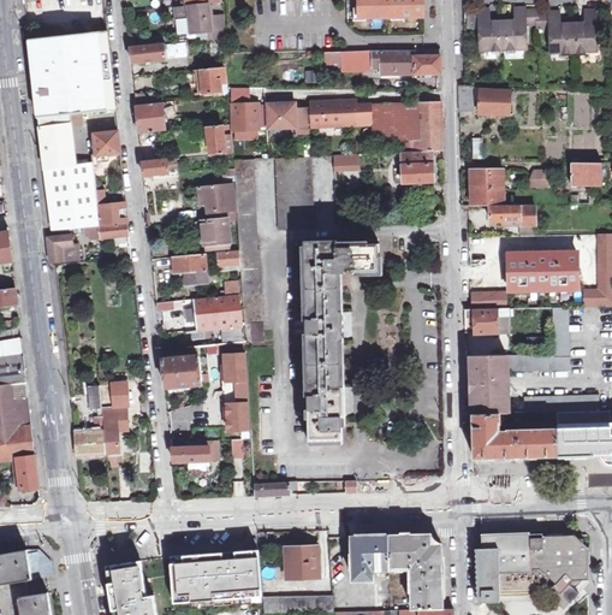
[(355,0),(356,9),(361,9),(361,16),(388,16),(388,12),(400,12),(400,16),(421,16),(420,0),(355,0)]
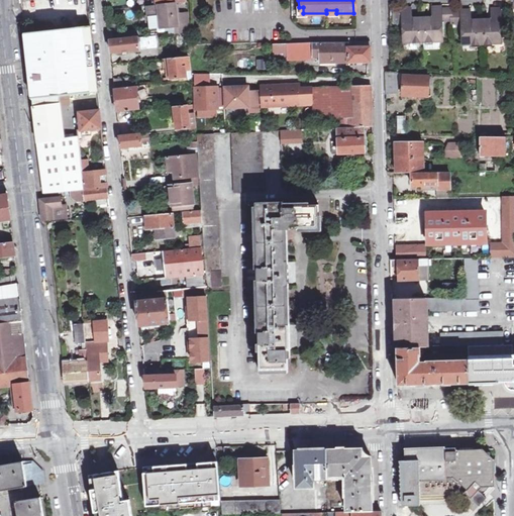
[(144,6),(146,27),(175,25),(176,32),(186,31),(185,12),(174,12),(173,3),(144,6)]
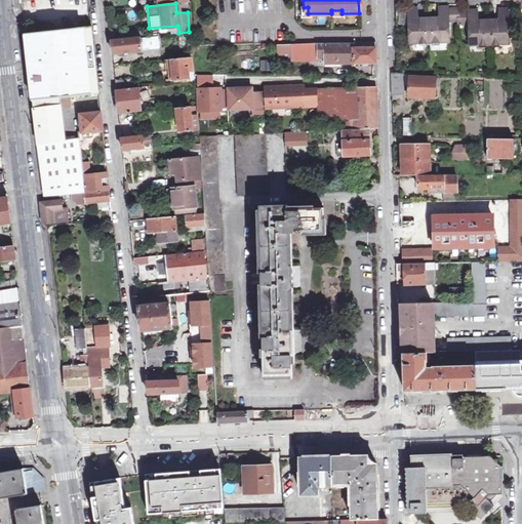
[(407,6),(407,9),(407,23),(407,40),(411,40),(427,40),(431,39),(446,39),(446,19),(446,8),(446,6),(438,6),(437,22),(435,22),(435,16),(419,16),(419,22),(416,22),(416,6),(407,6)]
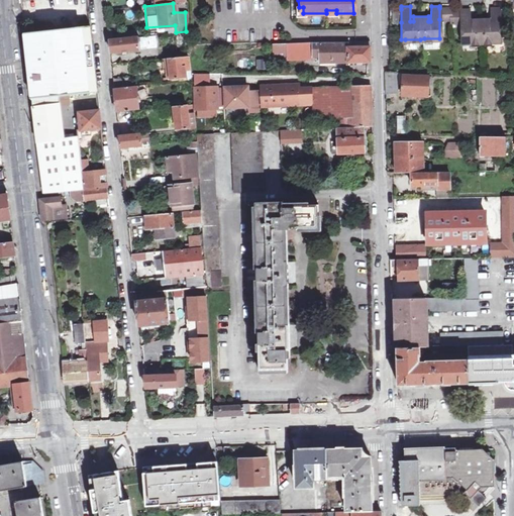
[(449,8),(439,8),(439,19),(449,19),(449,11),(449,8)]
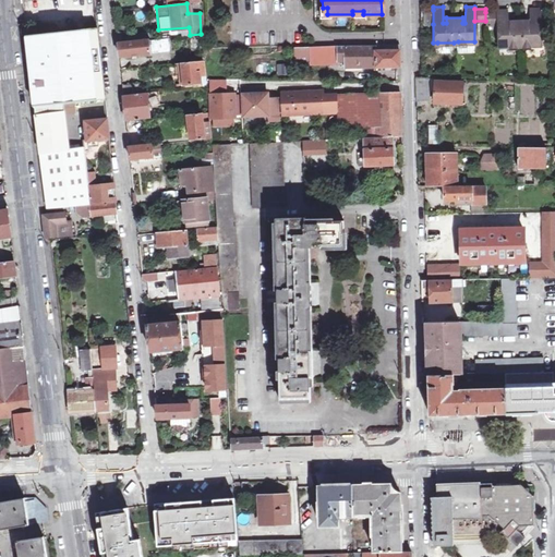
[(496,12),(496,24),(496,47),(539,47),(539,10),(529,10),(529,26),(526,26),(526,21),(509,21),(509,26),(507,26),(507,10),(496,10),(496,12)]
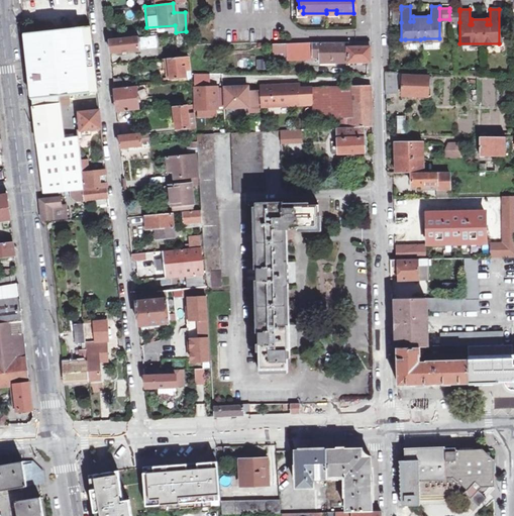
[(459,22),(459,11),(449,11),(449,19),(448,22),(459,22)]
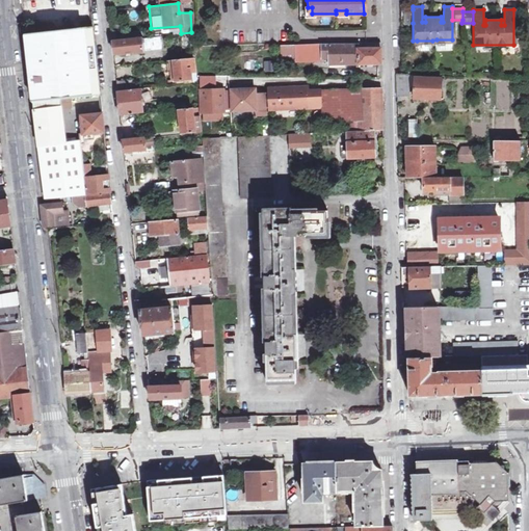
[(27,65),(30,101),(58,98),(70,97),(97,94),(90,26),(24,33),(27,65)]
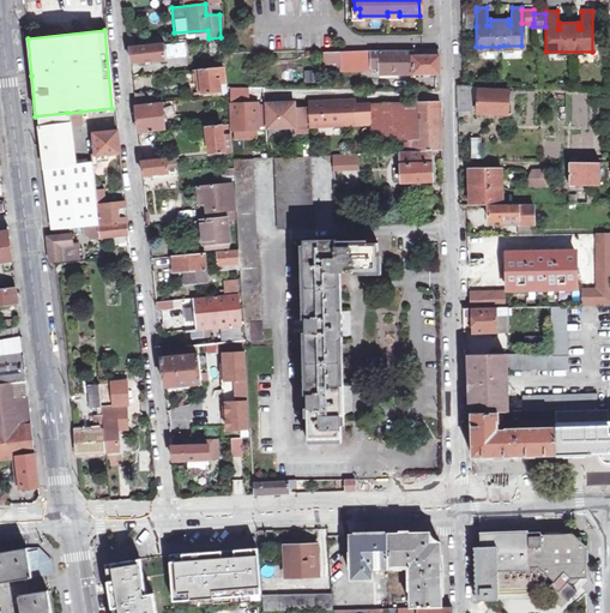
[(180,41),(161,43),(162,61),(182,59),(180,41)]
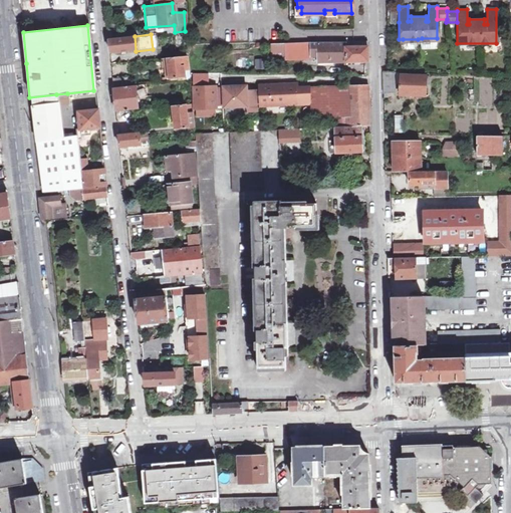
[(136,51),(135,36),(106,39),(108,53),(136,51)]
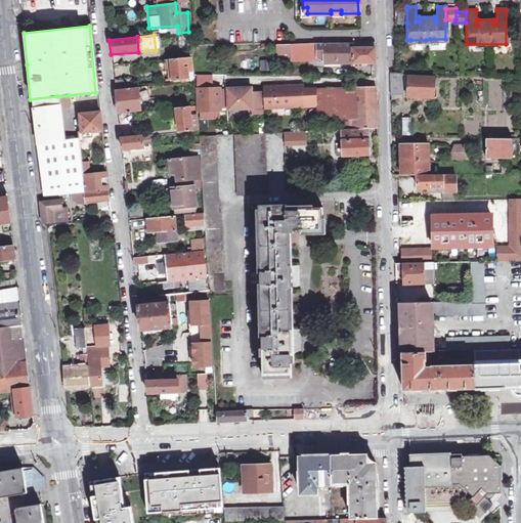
[(445,39),(430,39),(431,50),(446,50),(445,39)]
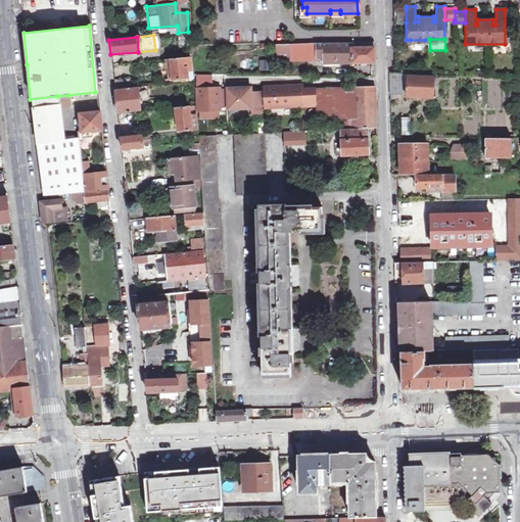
[(373,40),(361,41),(361,62),(373,62),(373,40)]
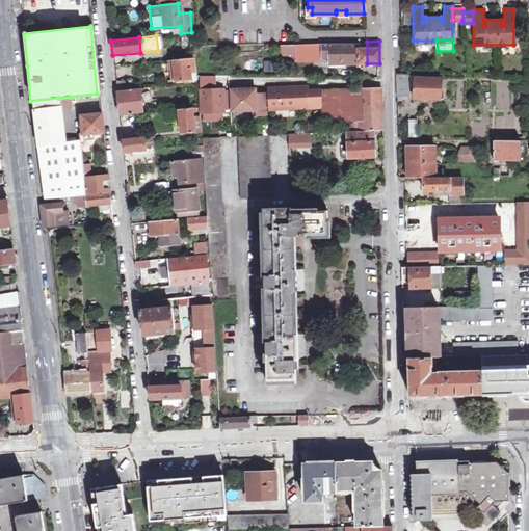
[(432,41),(417,41),(417,51),(432,51),(432,41)]
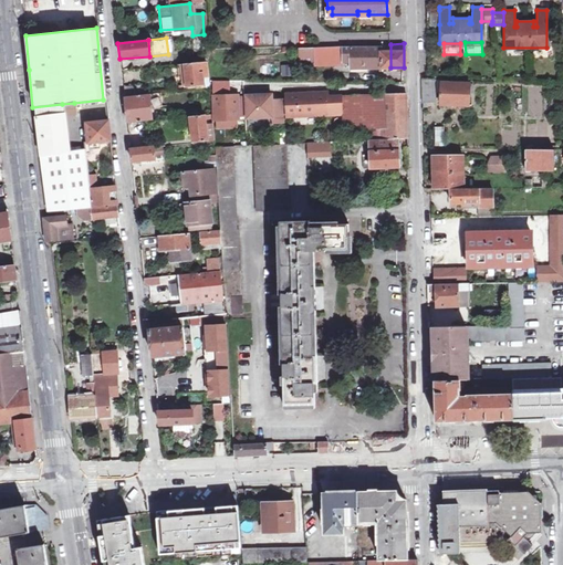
[(391,44),(378,44),(378,46),(378,67),(391,67),(391,44)]
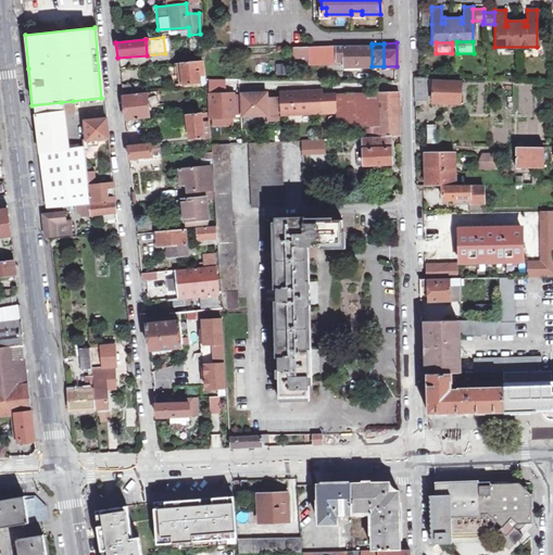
[(372,46),(308,48),(308,49),(308,61),(308,63),(335,63),(335,60),(341,60),(341,67),(372,66),(372,46)]
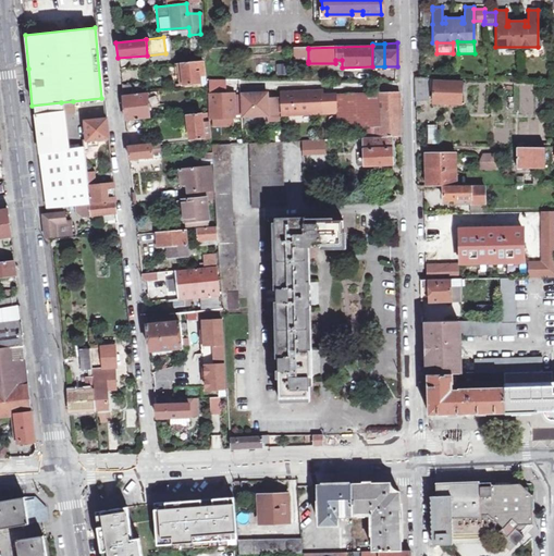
[(169,62),(171,85),(181,84),(181,86),(200,84),(200,71),(202,71),(201,59),(169,62)]
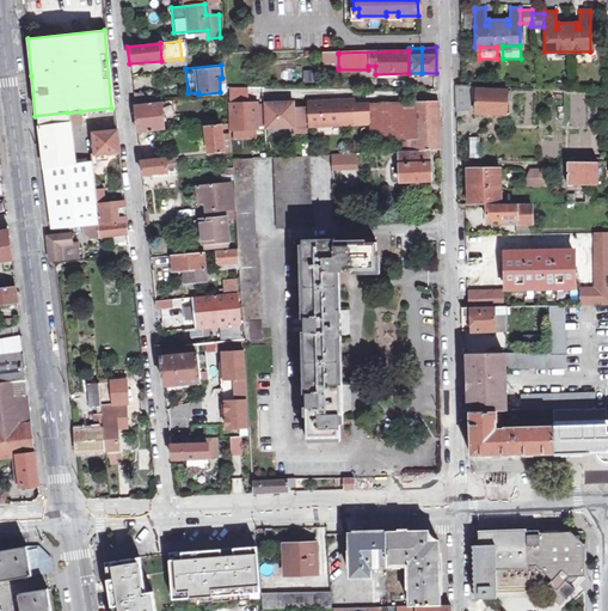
[(470,85),(461,85),(454,84),(454,109),(470,109),(470,85)]
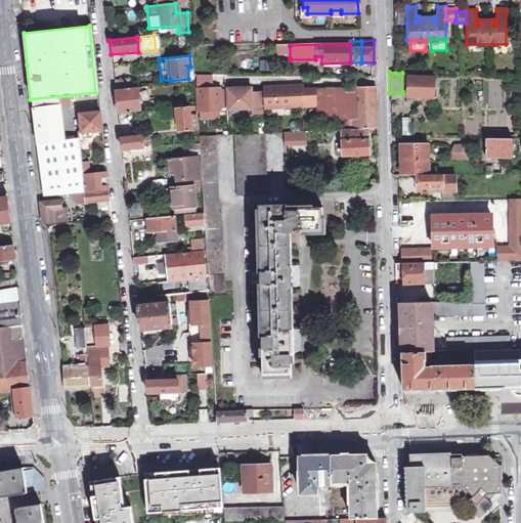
[(407,77),(407,92),(421,92),(421,96),(433,97),(433,77),(407,77)]
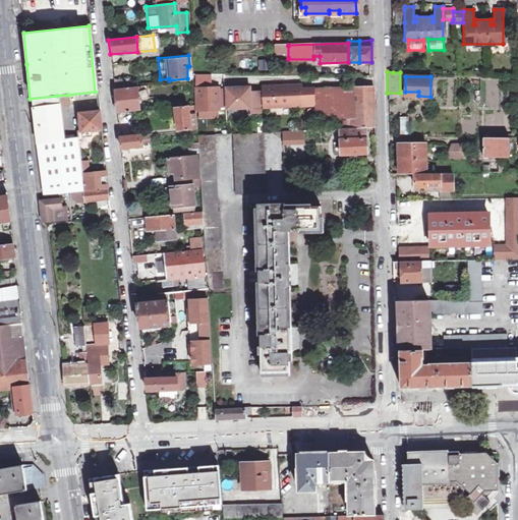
[(137,110),(134,91),(134,85),(127,87),(126,77),(112,78),(113,88),(116,112),(137,110)]
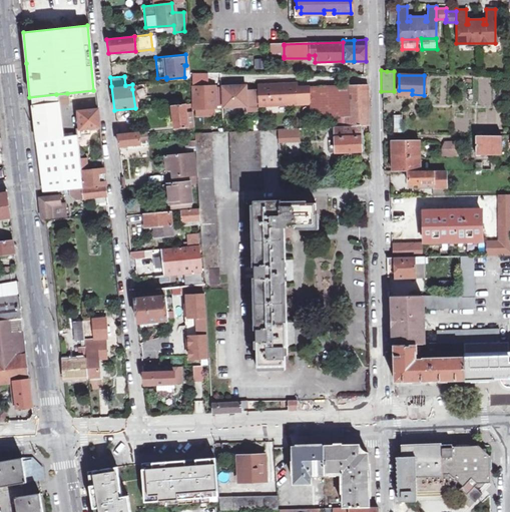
[(284,83),(258,84),(259,104),(296,103),(296,87),(296,86),(284,86),(284,83)]
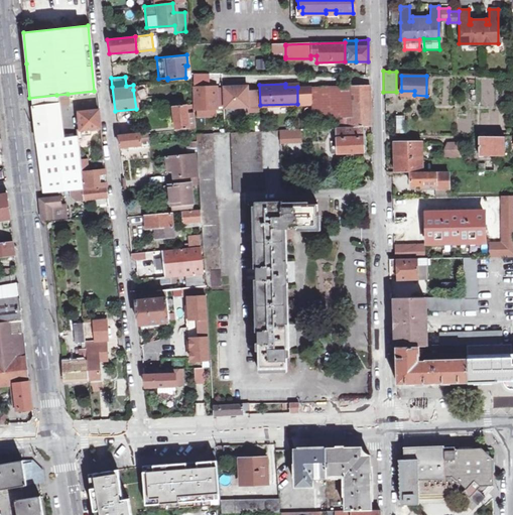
[(246,85),(223,86),(223,106),(246,105),(246,85)]
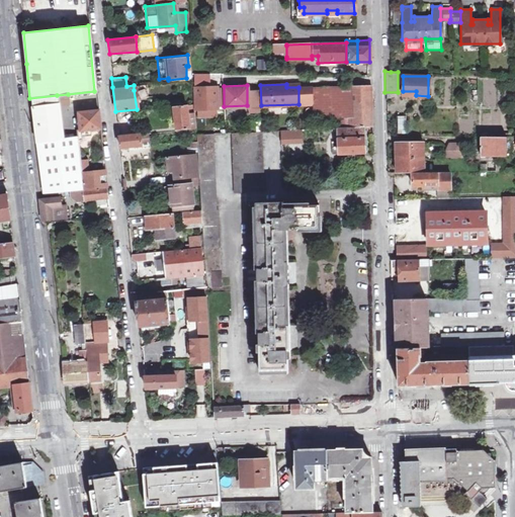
[(370,85),(345,86),(311,87),(312,117),(334,116),(334,126),(336,126),(337,153),(363,152),(363,130),(364,130),(365,125),(370,125),(370,105),(370,85)]
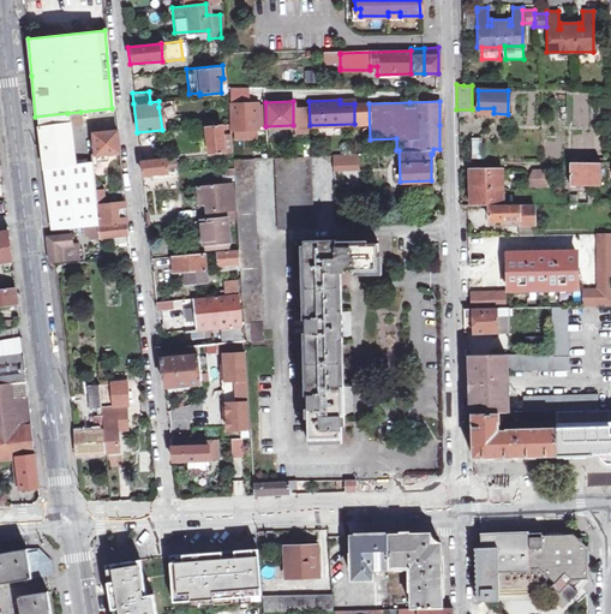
[(255,102),(231,102),(232,127),(256,127),(255,102)]
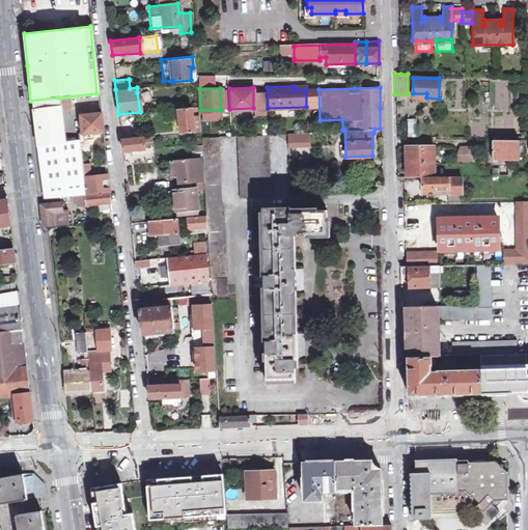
[(318,89),(306,90),(306,107),(318,106),(318,89)]
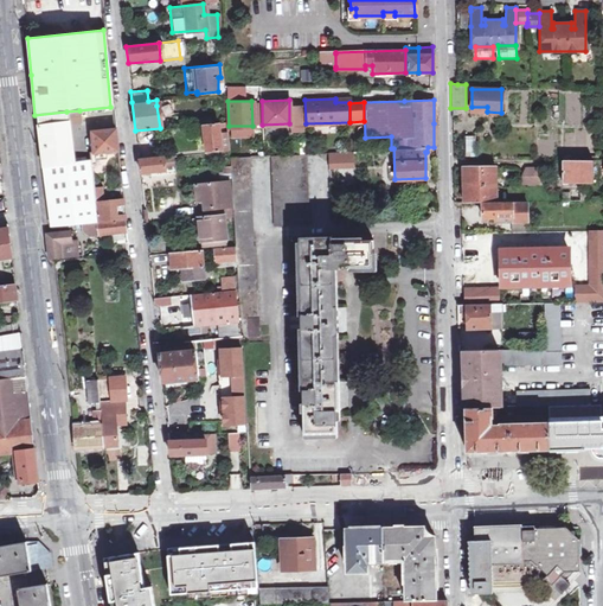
[(82,122),(79,110),(66,112),(68,123),(82,122)]
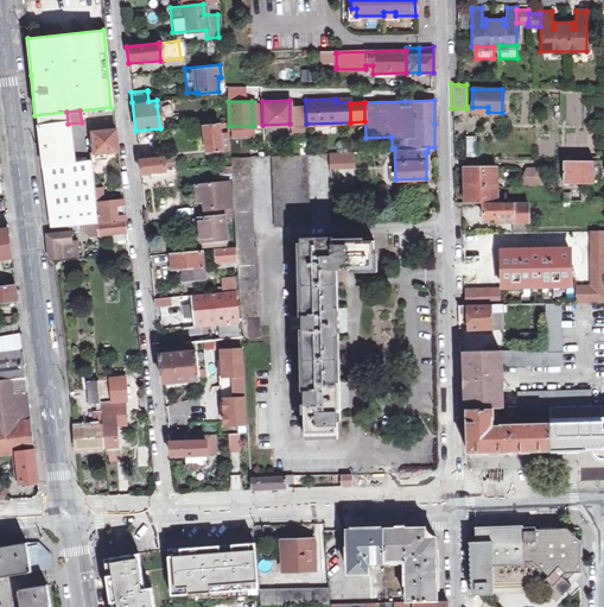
[(40,153),(42,164),(72,162),(68,124),(67,112),(35,115),(38,155),(40,153)]
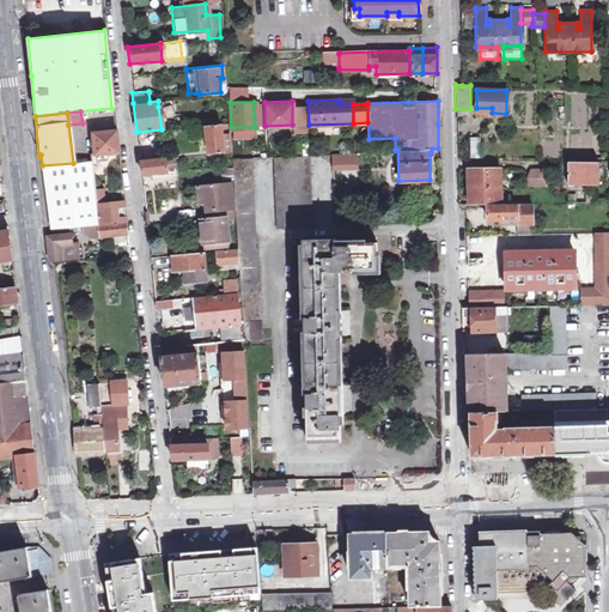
[(224,150),(220,123),(203,125),(205,138),(206,152),(224,150)]
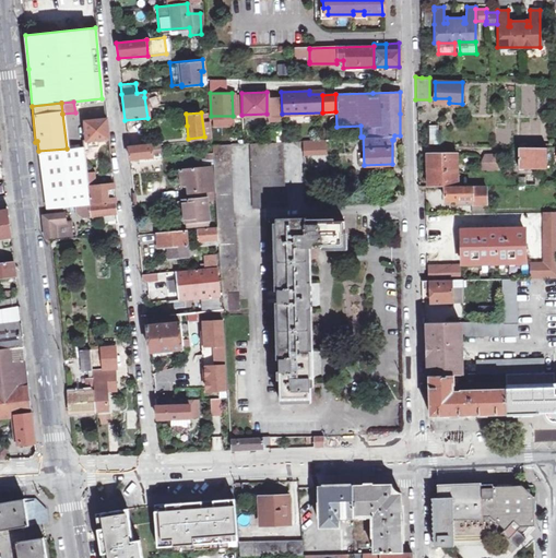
[(187,126),(186,114),(174,116),(176,127),(187,126)]
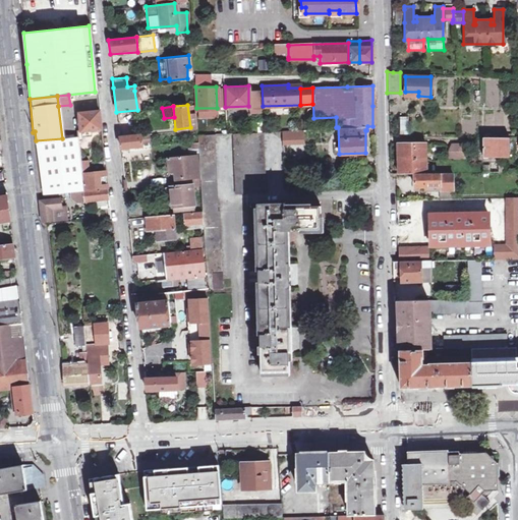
[(98,111),(77,112),(78,129),(99,128),(98,111)]
